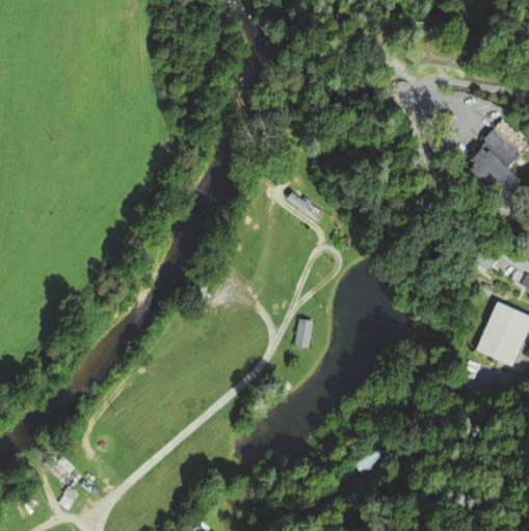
[(518,156),(494,130),(483,139),(508,165),(518,156)]
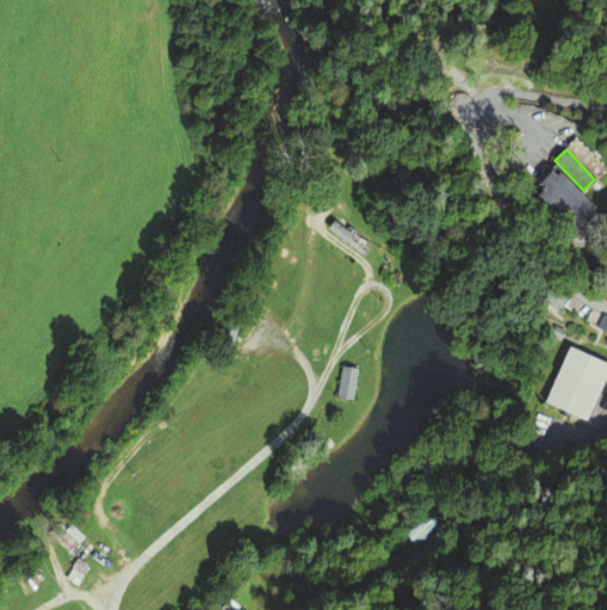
[(552,168),(530,190),(576,240),(600,219),(552,168)]
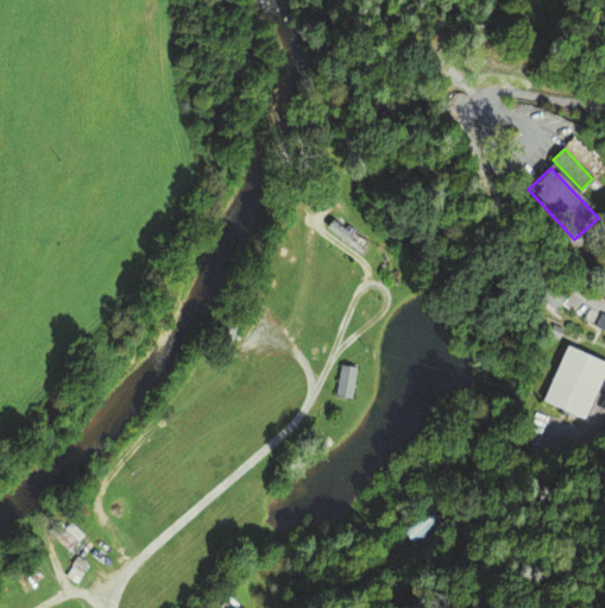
[(371,239),(333,219),(328,230),(365,250),(371,239)]
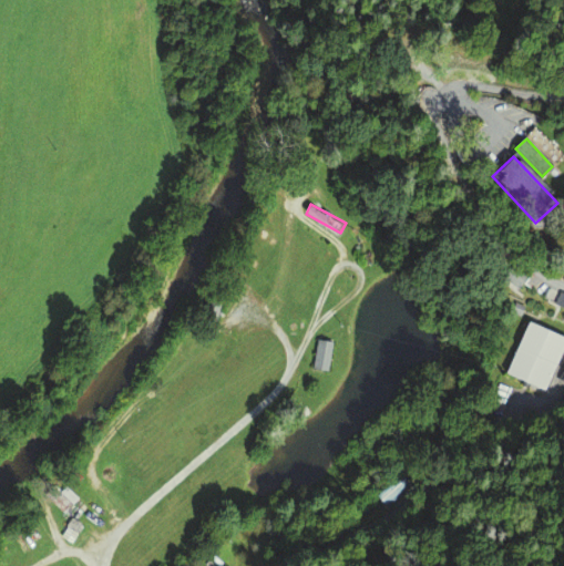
[(531,275),(519,263),(506,277),(519,289),(531,275)]
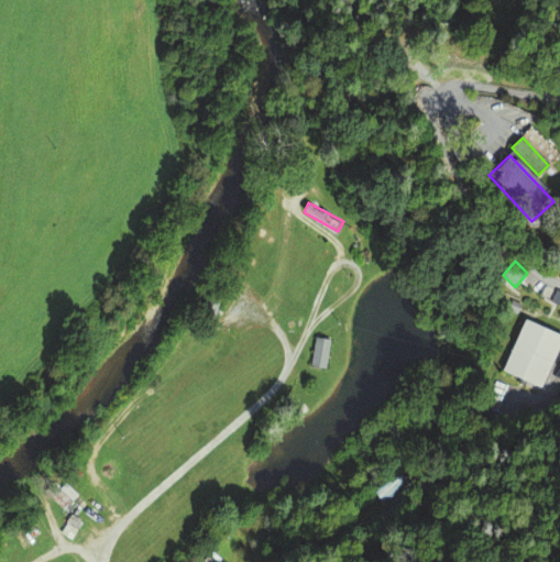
[(503,371),(544,388),(559,350),(559,333),(525,319),(503,371)]
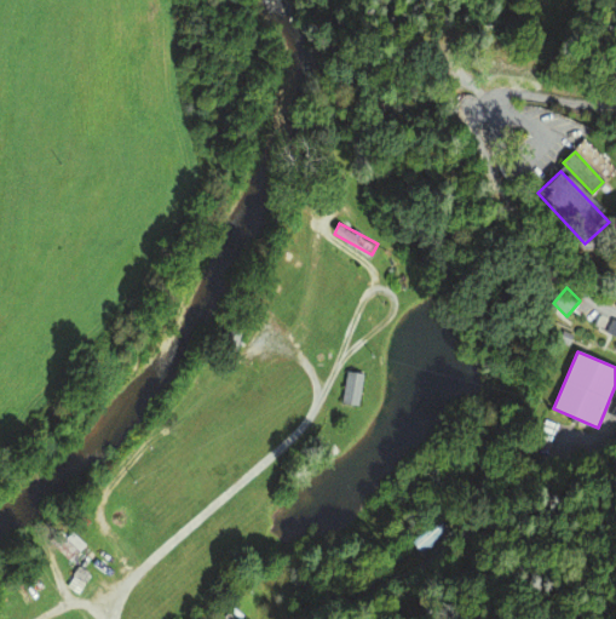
[(367,372),(350,371),(347,403),(364,405),(367,372)]
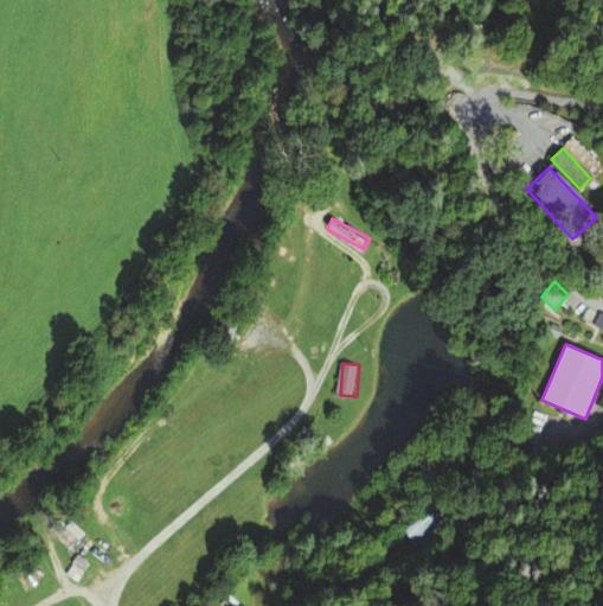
[(441,518),(425,505),(404,530),(419,543),(441,518)]
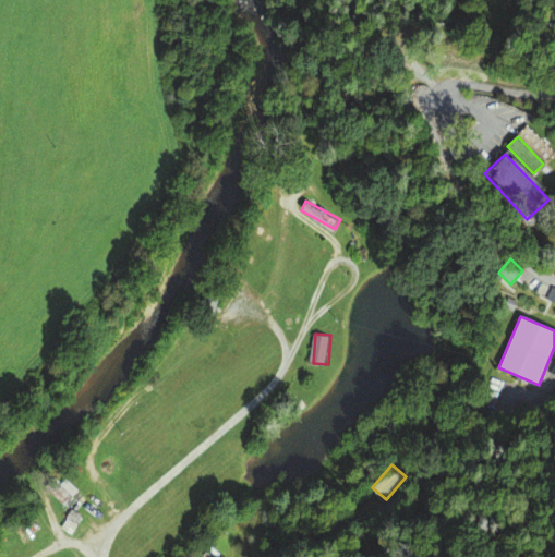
[(70,495),(53,477),(45,485),(61,503),(70,495)]
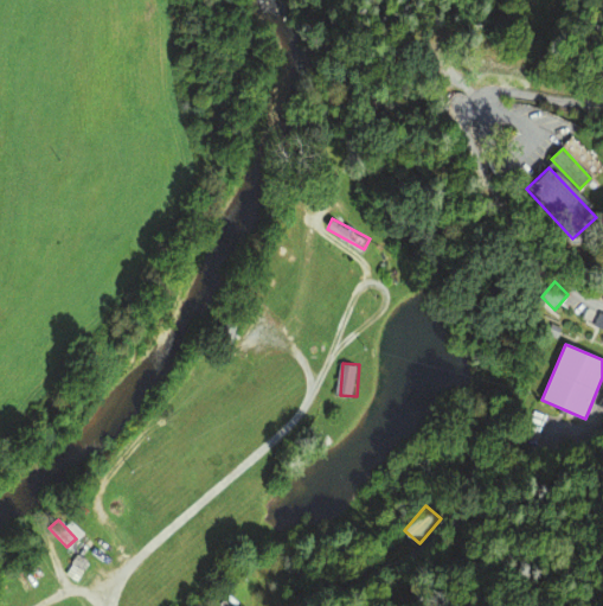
[(68,574),(79,580),(89,561),(78,554),(68,574)]
